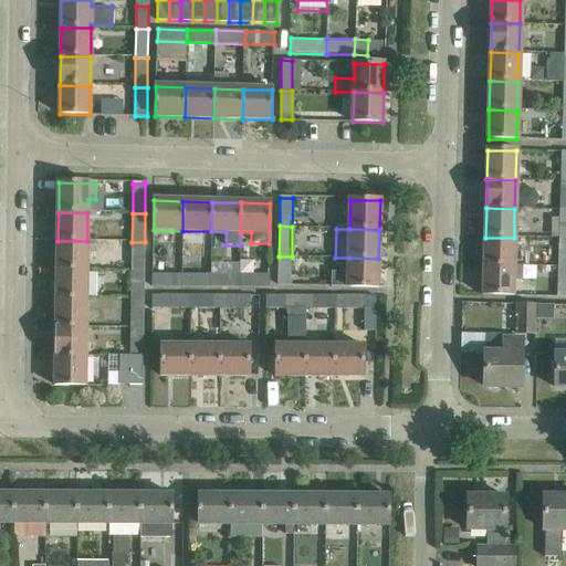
[(485,238),(484,266),(513,268),(514,238),(485,238)]
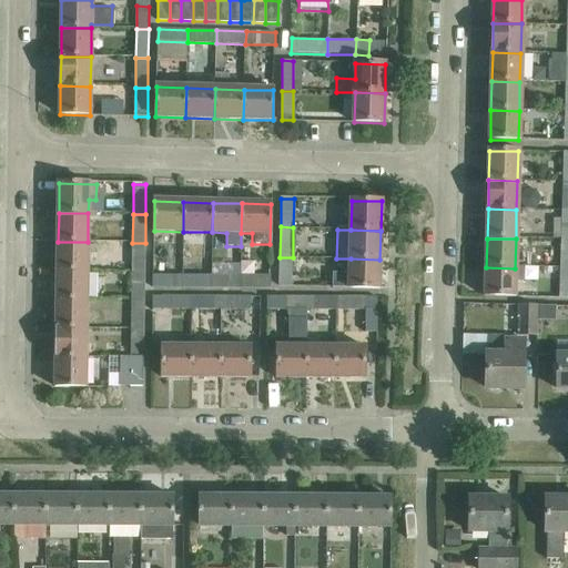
[(88,242),(58,242),(58,271),(88,271),(88,242)]
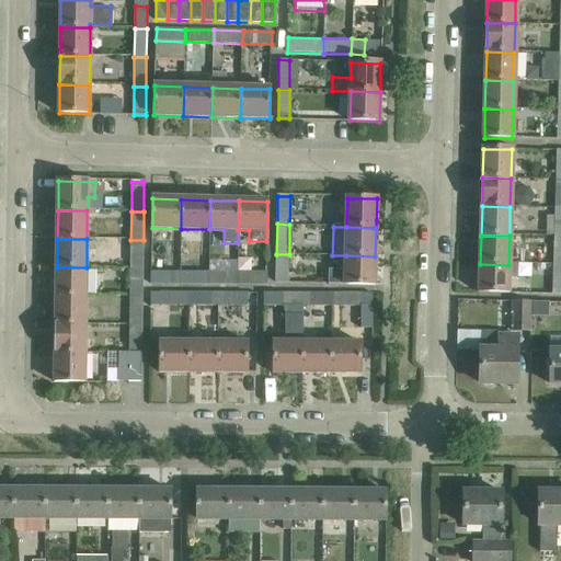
[(130,240),(130,268),(142,268),(144,240),(130,240)]
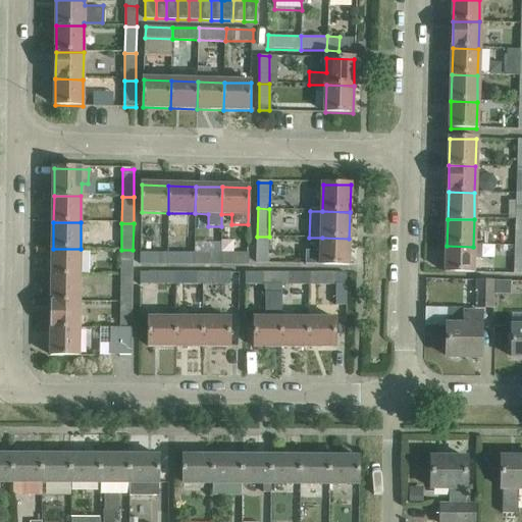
[(167,232),(167,253),(166,265),(194,265),(194,253),(179,253),(179,232),(167,232)]
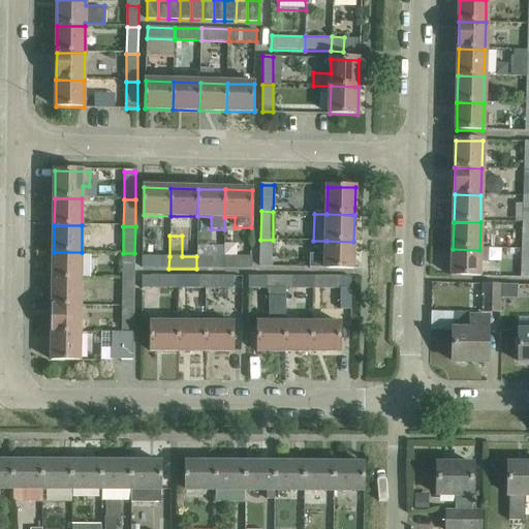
[(273,240),(260,240),(259,266),(272,266),(273,240)]
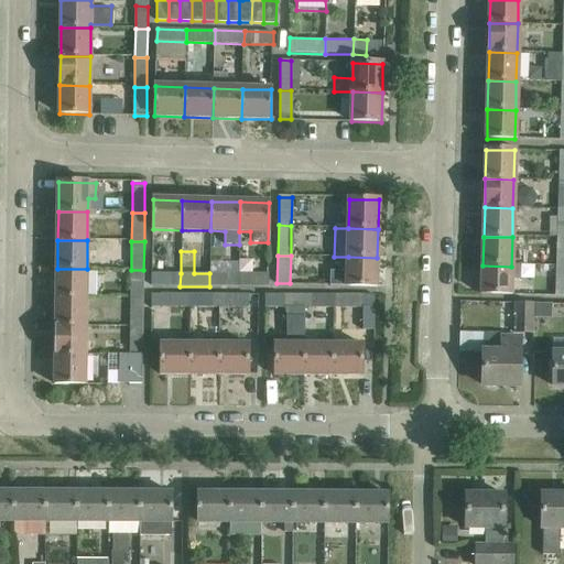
[(348,257),(347,271),(331,270),(331,285),(377,288),(377,258),(348,257)]
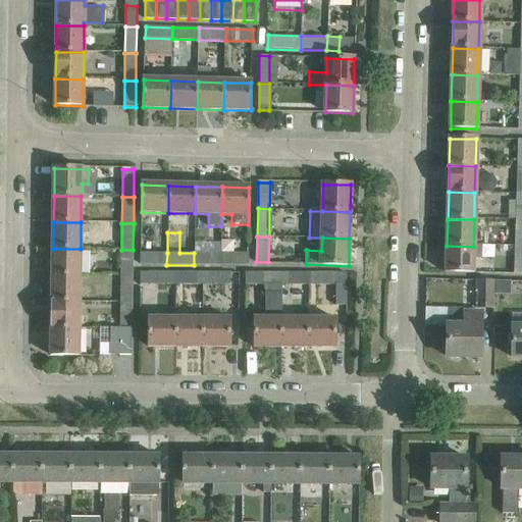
[(473,247),(447,246),(447,272),(472,273),(473,247)]
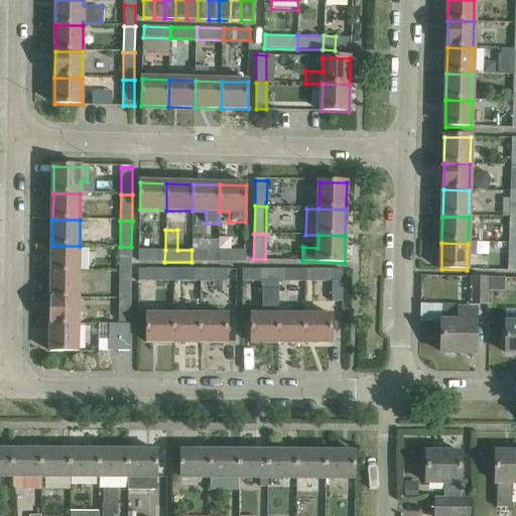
[(80,246),(52,246),(51,272),(79,273),(80,246)]
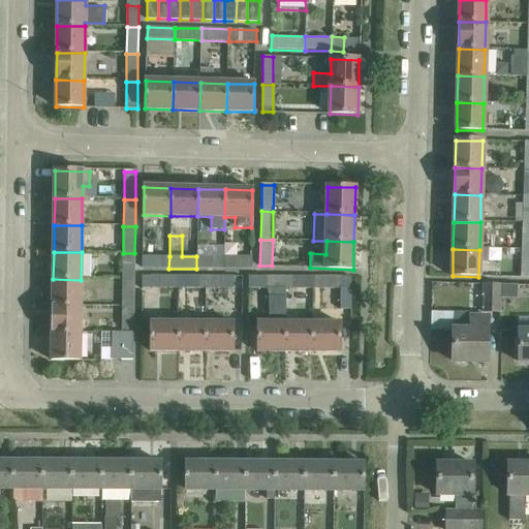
[(123,253),(122,280),(134,280),(134,253),(123,253)]
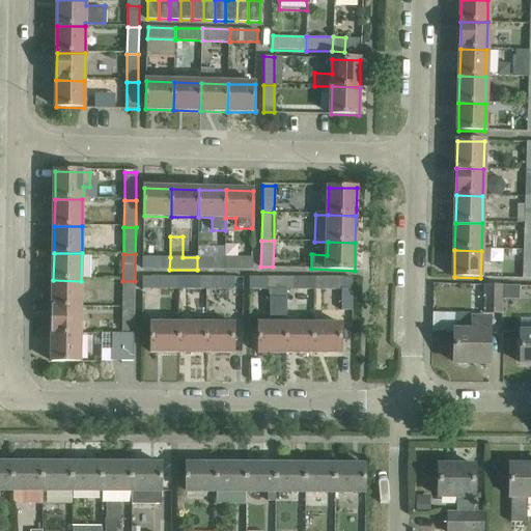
[(169,270),(170,257),(144,257),(144,270),(169,270)]
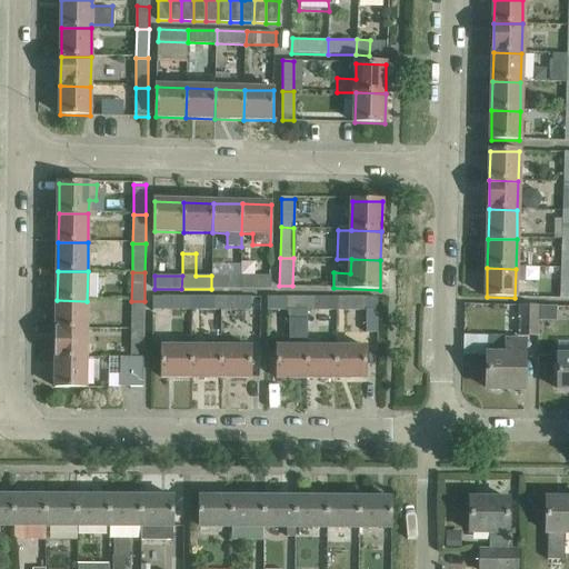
[(240,289),(240,276),(211,276),(211,289),(240,289)]
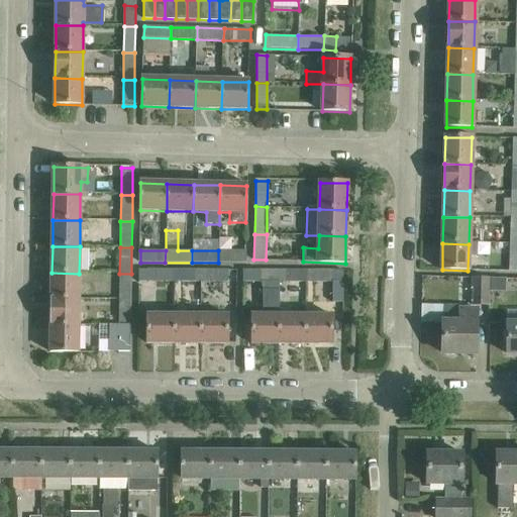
[(245,250),(218,250),(218,263),(245,263),(245,250)]
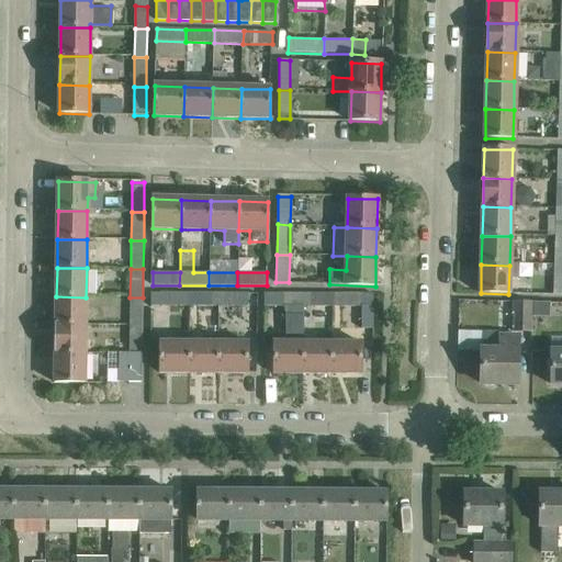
[(190,303),(190,293),(190,292),(152,293),(152,304),(190,303)]
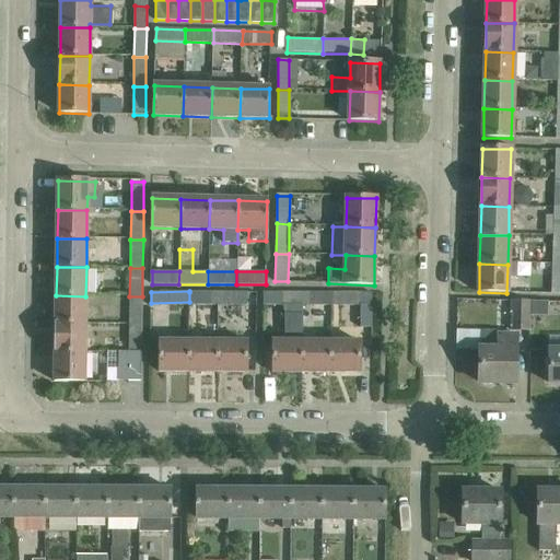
[(218,302),(218,291),(189,292),(189,302),(218,302)]
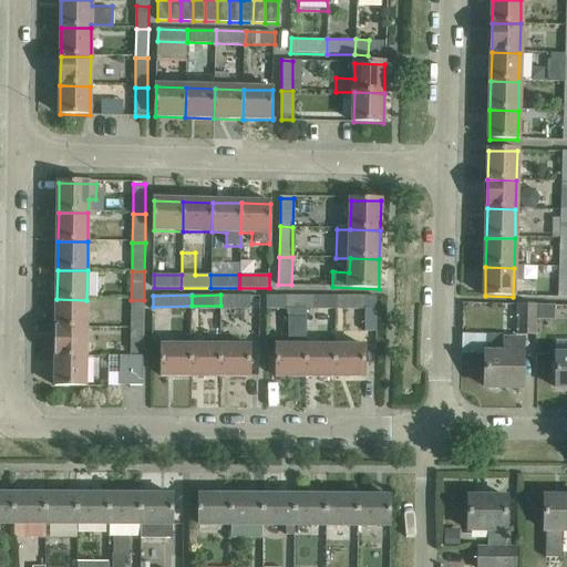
[(250,295),(220,295),(220,306),(250,306),(250,295)]
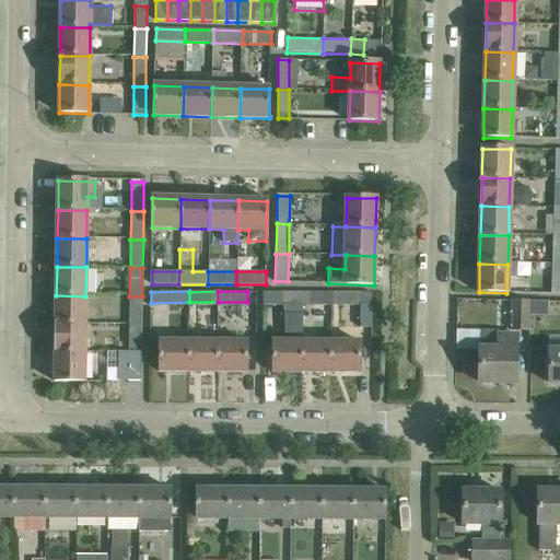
[(302,304),(302,292),(265,292),(265,304),(302,304)]
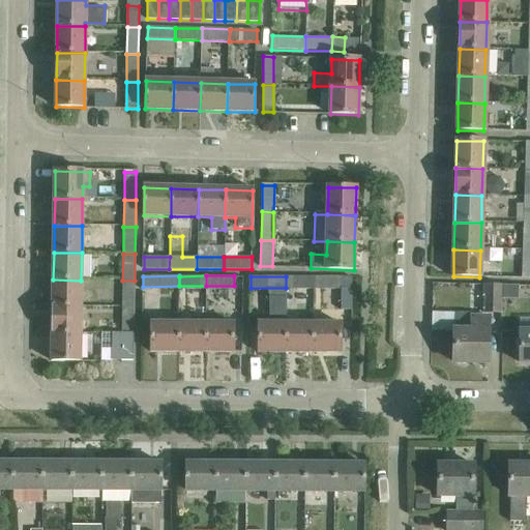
[(313,276),(286,276),(286,288),(313,288),(313,276)]
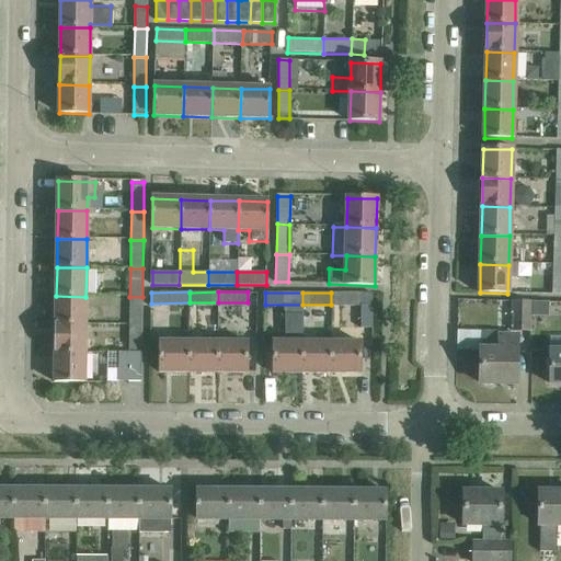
[(362,293),(331,293),(331,305),(362,305),(362,293)]
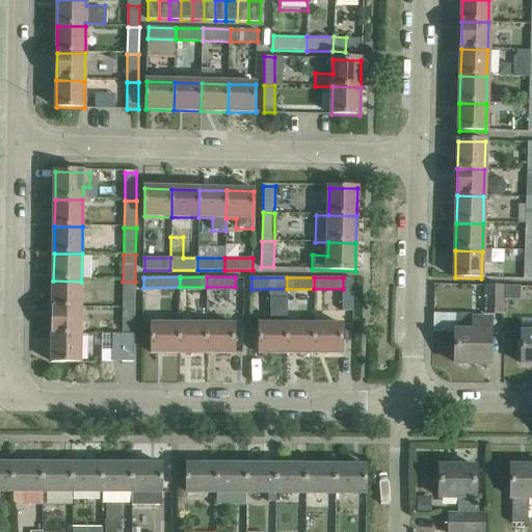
[(53,281),(53,308),(81,309),(81,282),(53,281)]
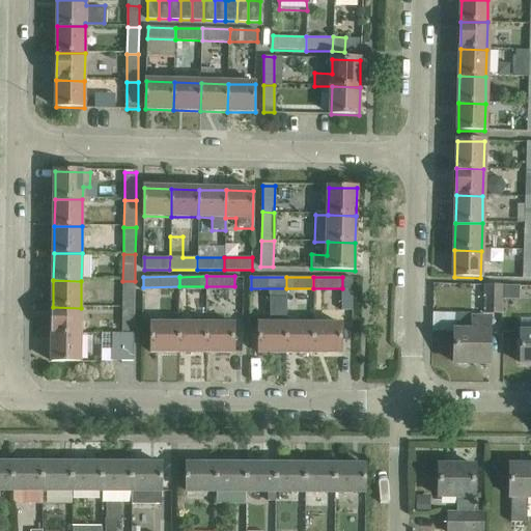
[(122,281),(122,308),(134,308),(135,281),(122,281)]
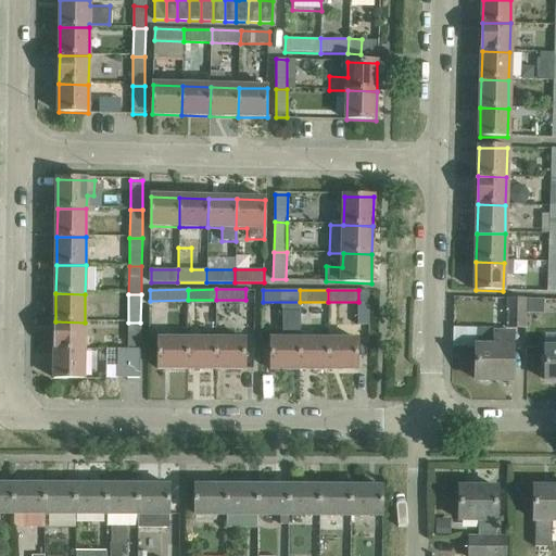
[(507,325),(523,326),(525,299),(508,298),(507,325)]
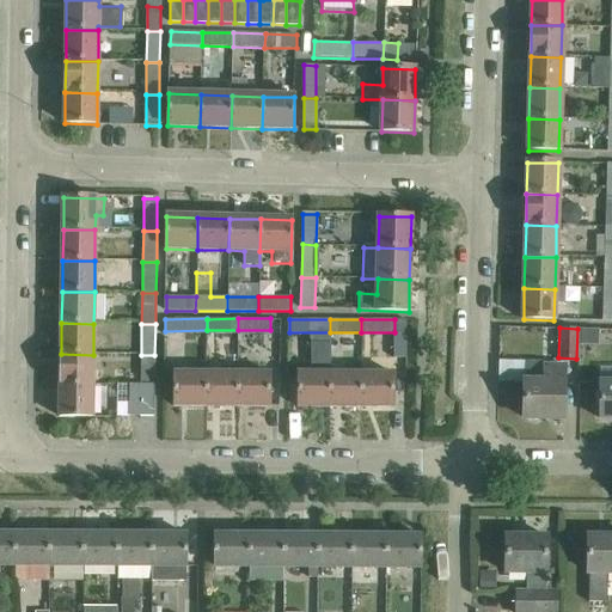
[(93,355),(61,354),(60,386),(92,386),(93,355)]
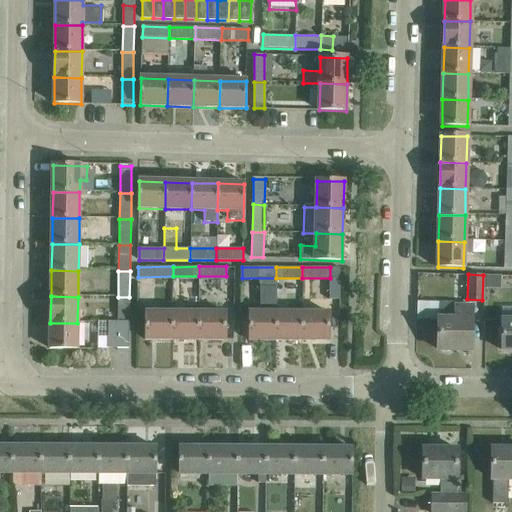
[(129,297),(118,297),(117,323),(129,323),(129,297)]
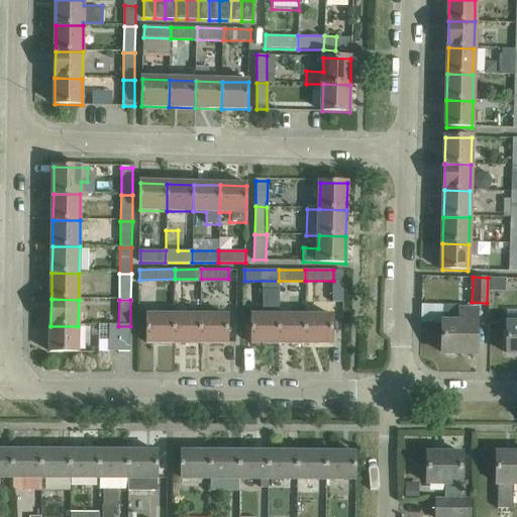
[(422,304),(422,323),(439,323),(439,313),(442,313),(442,304),(422,304)]
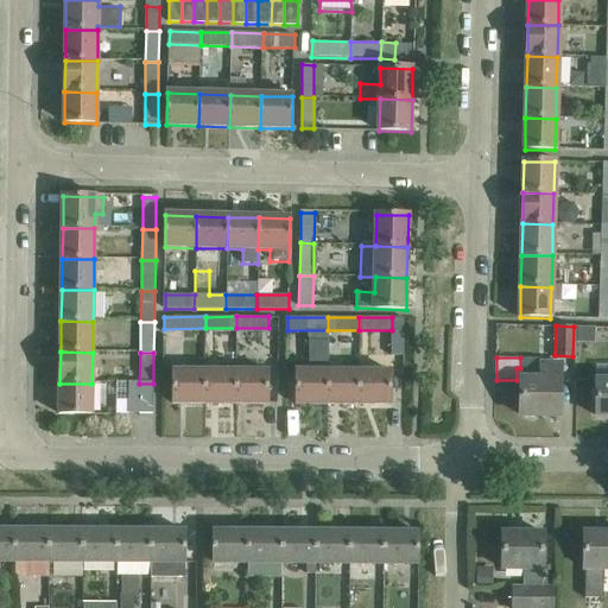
[(561,417),(561,365),(540,365),(540,380),(521,380),(520,417),(561,417)]
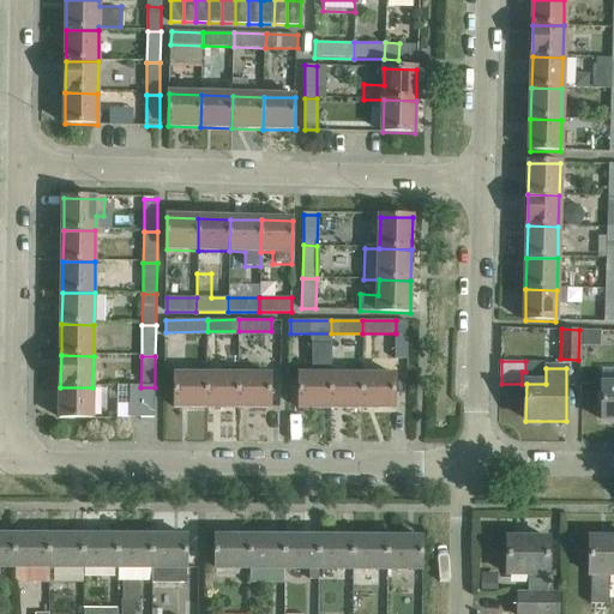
[(208,408),(208,375),(175,375),(175,408),(208,408)]
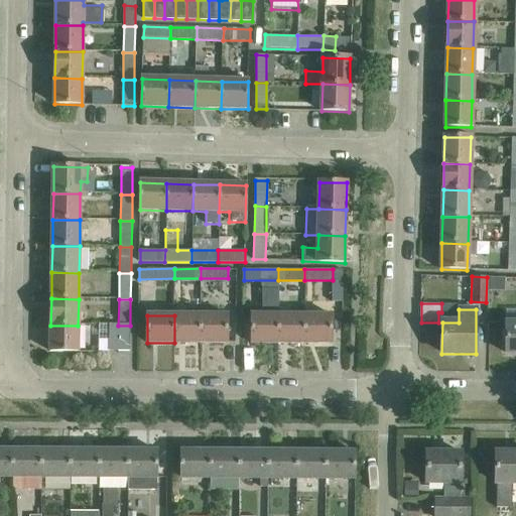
[(201,315),(174,315),(174,343),(201,343),(201,315)]
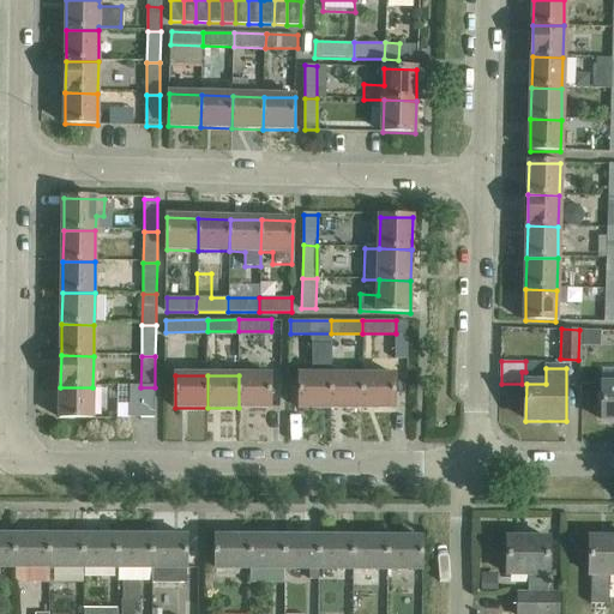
[(239,375),(239,408),(271,408),(271,375),(239,375)]
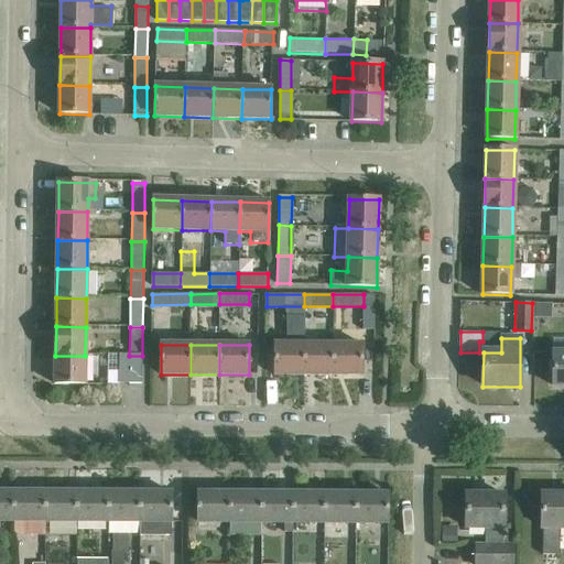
[(304,375),(304,346),(275,346),(275,375),(304,375)]
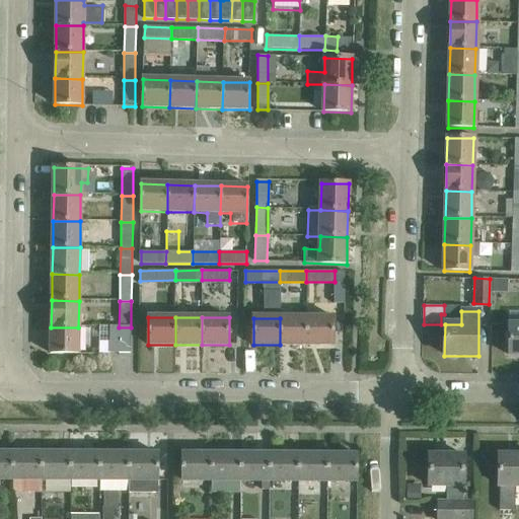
[(280,318),(280,345),(306,346),(306,318),(280,318)]
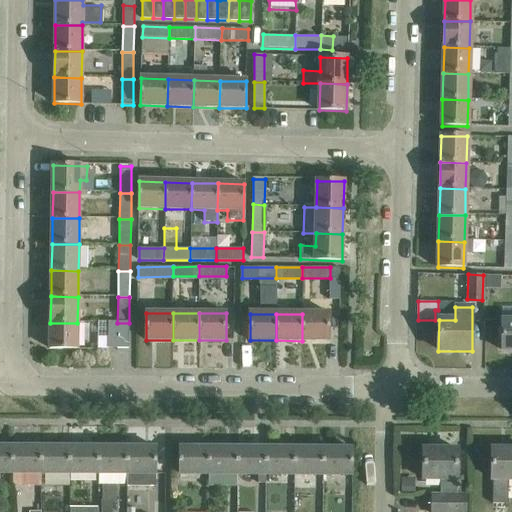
[(302,314),(302,341),(329,341),(329,314),(302,314)]
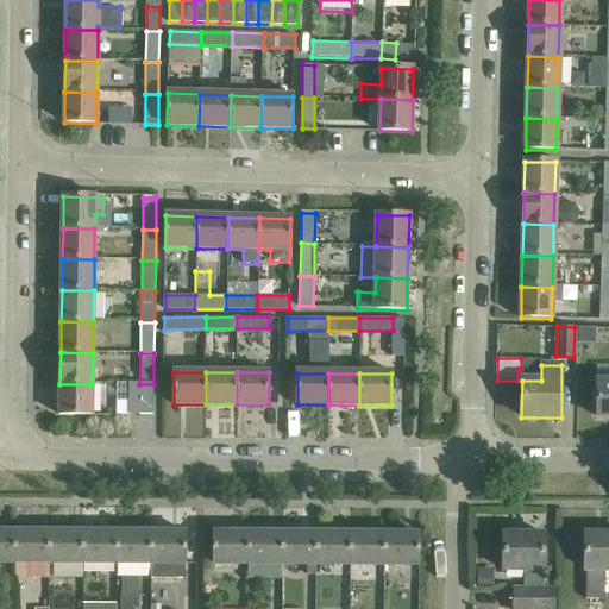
[(608,382),(597,382),(597,394),(597,418),(608,418),(608,382)]
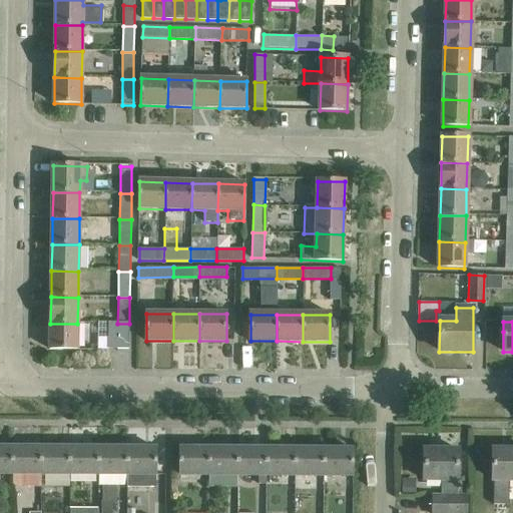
[(77,324),(50,324),(50,350),(77,350),(77,324)]
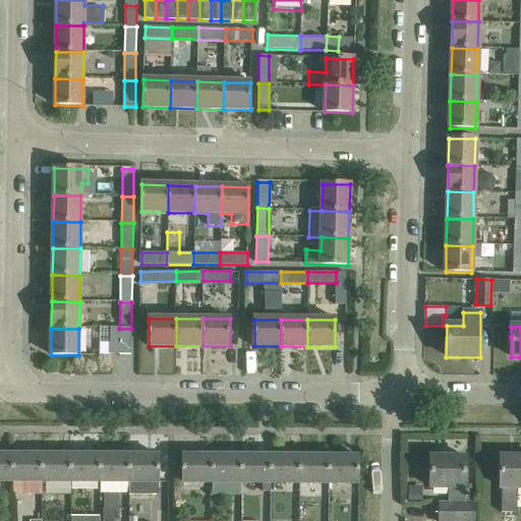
[(119,329),(119,335),(119,355),(131,355),(131,329),(119,329)]
